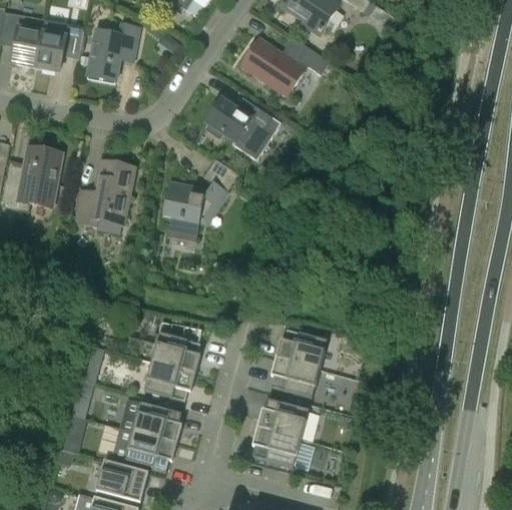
[(184,10),(191,0),(169,0),(184,10)]
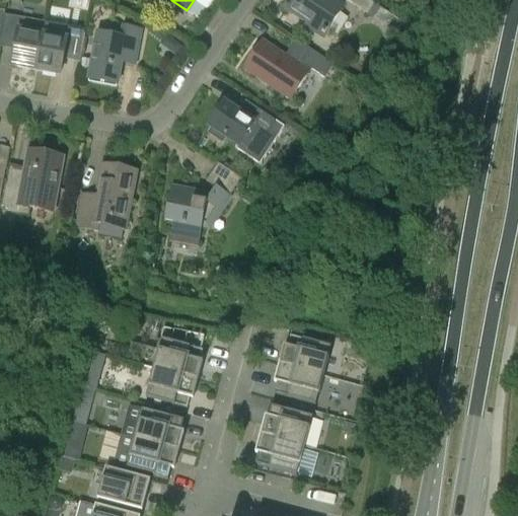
[(207,7),(197,0),(194,0),(187,10),(200,18),(207,7)]
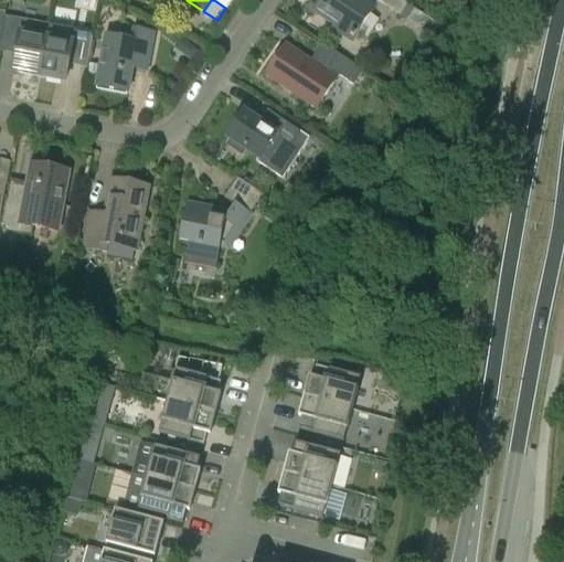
[(311,0),(307,7),(352,36),(373,6),(364,0),(311,0)]
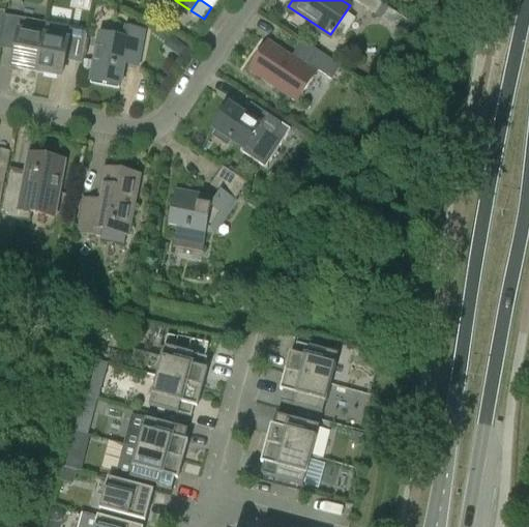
[(355,0),(375,12),(381,2),(378,0),(355,0)]
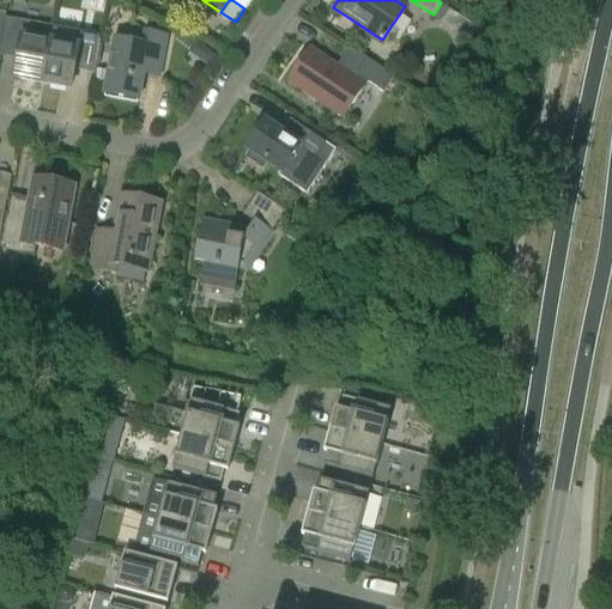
[(4,16),(0,31),(0,42),(18,46),(16,58),(13,75),(42,80),(49,38),(53,24),(35,20),(4,16)]
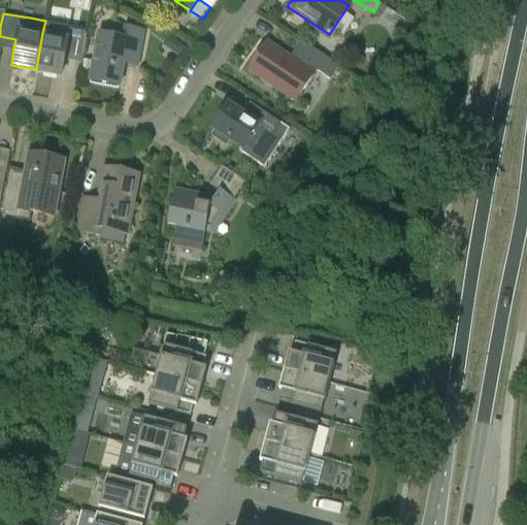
[(42,33),(36,69),(59,74),(62,59),(64,50),(81,53),(86,29),(58,24),(45,21),(42,33)]
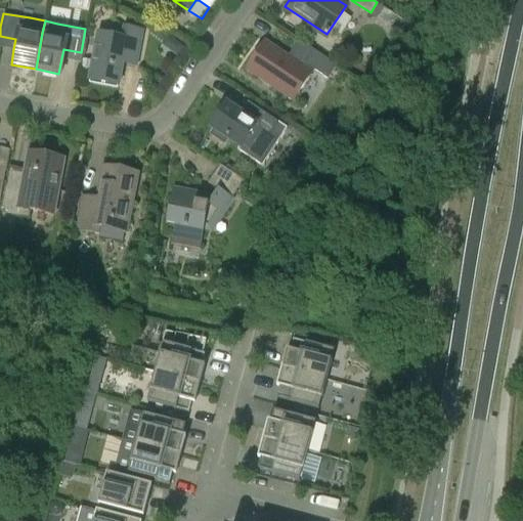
[(118,84),(122,62),(124,53),(136,56),(141,29),(124,26),(122,37),(99,33),(99,30),(98,30),(89,79),(118,84)]
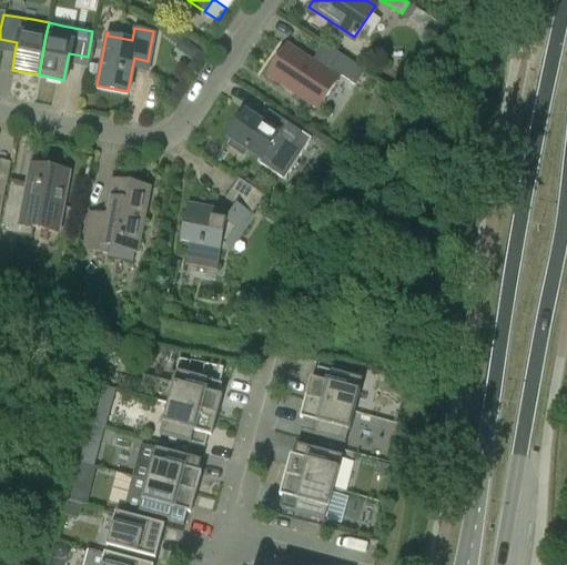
[(322,41),(310,60),(284,43),(265,73),(316,107),(335,77),(338,72),(354,83),(364,69),(338,51),(322,41)]
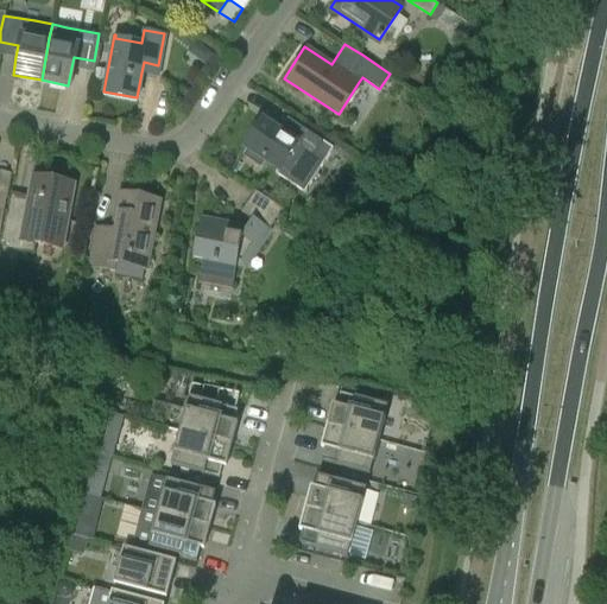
[(260,119),(244,145),(277,167),(274,172),(303,191),(333,147),(321,140),(286,116),(277,131),(260,119)]
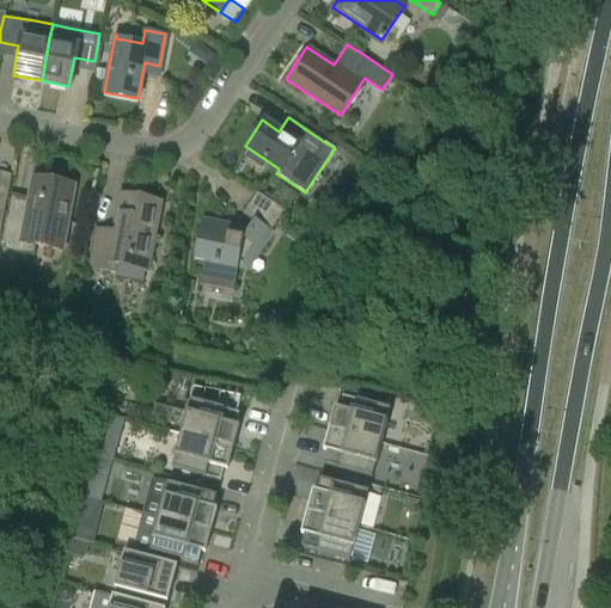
[(360,178),(373,188),(382,177),(377,174),(367,167),(360,178)]
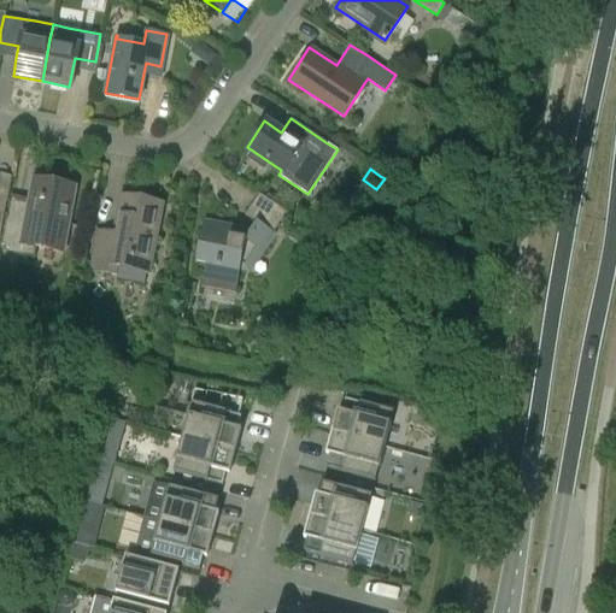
[(0,248),(34,253),(36,239),(62,242),(71,183),(34,177),(27,213),(6,211),(0,248)]
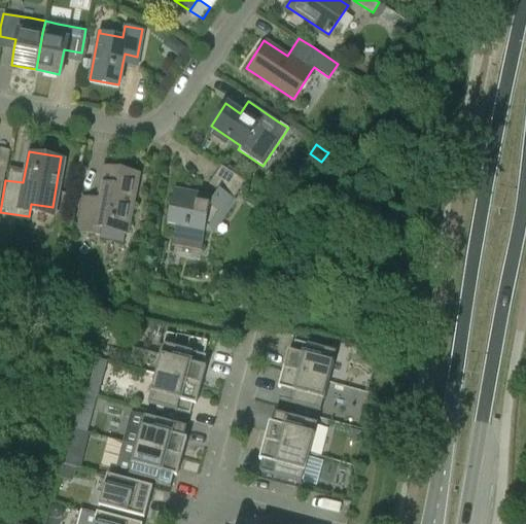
[(76,228),(99,232),(98,238),(123,242),(125,231),(137,171),(104,164),(97,197),(83,195),(76,228)]
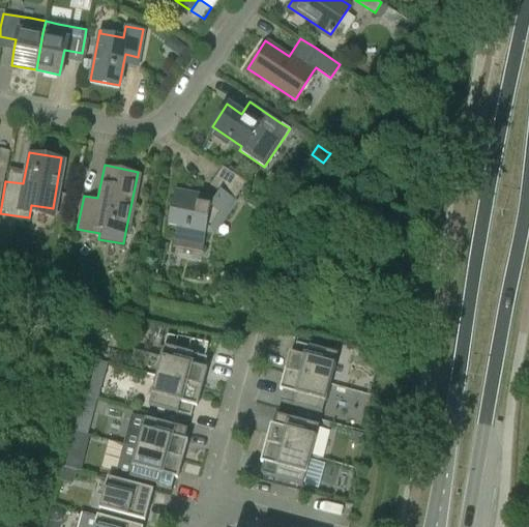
[(218,189),(213,196),(174,187),(167,223),(174,225),(171,243),(201,250),(205,228),(208,229),(217,215),(223,216),(246,181),(221,165),(208,182),(218,189)]
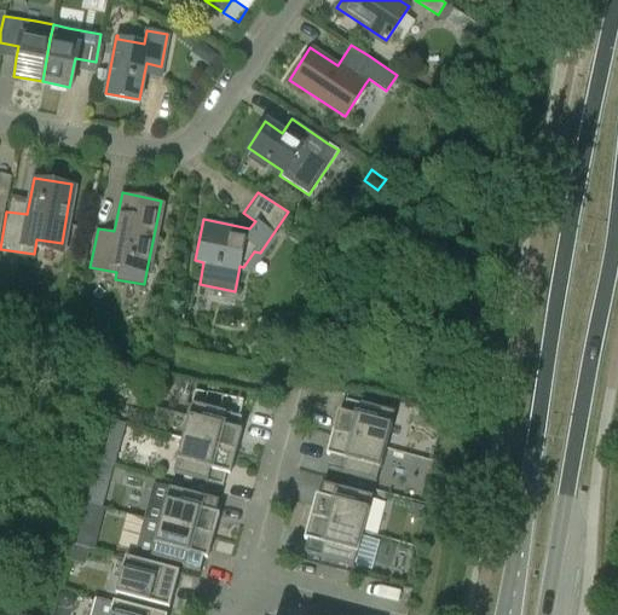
[(183,436),(236,451),(242,429),(238,428),(241,416),(240,415),(244,398),(195,387),(191,401),(192,402),(183,436)]
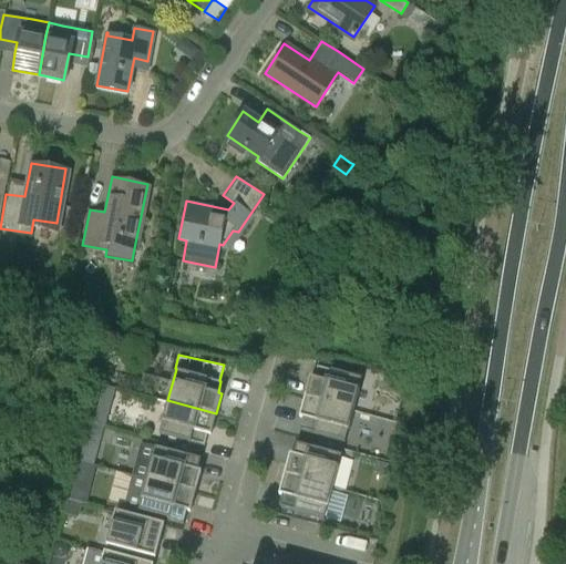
[(305,396),(353,409),(361,377),(317,365),(314,377),(310,376),(305,396)]
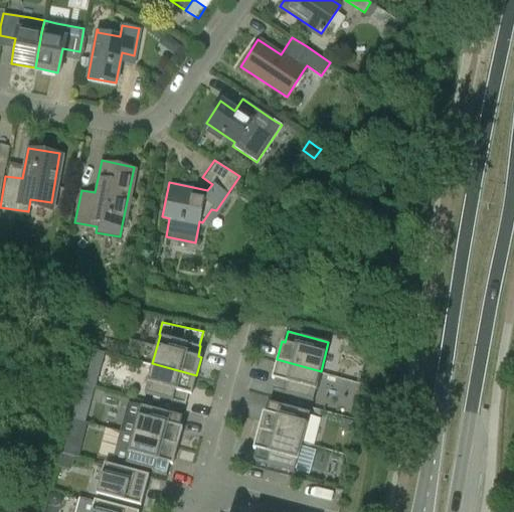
[(104,361),(106,351),(95,348),(92,358),(104,361)]
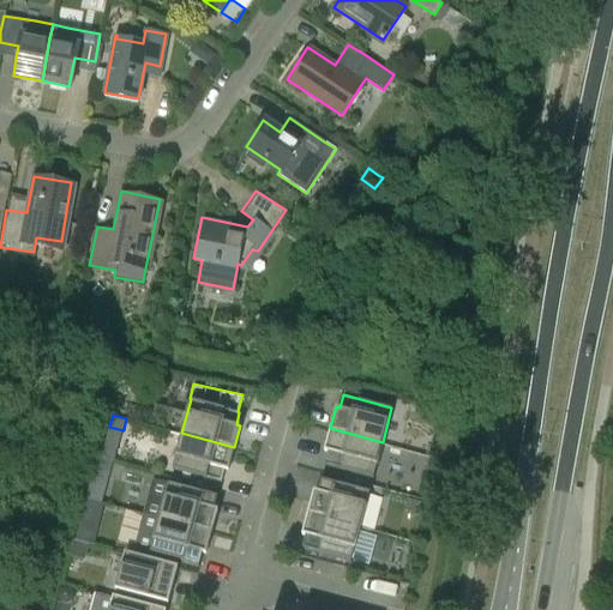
[(373,476),(383,442),(330,428),(324,450),(328,451),(324,463),(373,476)]
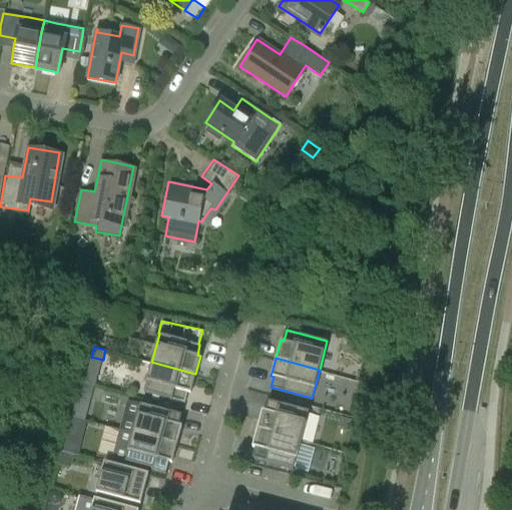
[(195,374),(151,362),(144,391),(184,402),(187,391),(190,392),(195,374)]
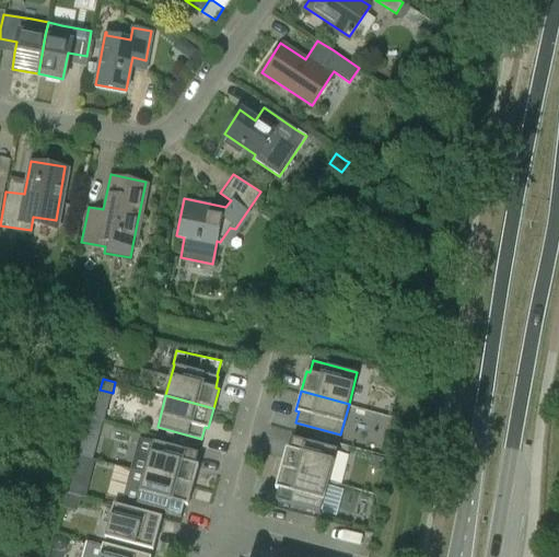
[(90,417),(86,430),(101,433),(104,420),(90,417)]
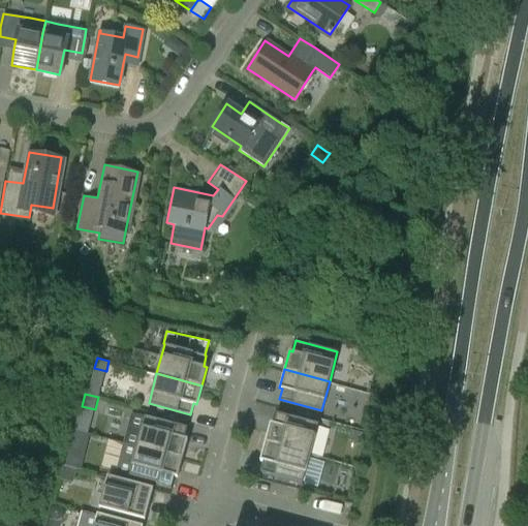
[(187,438),(184,437),(187,427),(131,412),(123,441),(182,458),(187,438)]
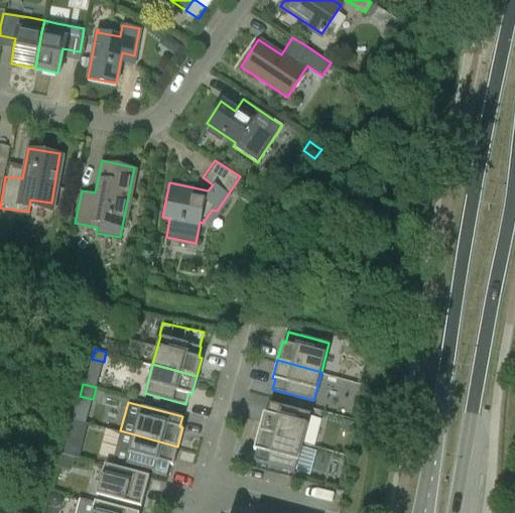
[(258,430),(302,441),(310,413),(269,402),(266,412),(263,411),(258,430)]
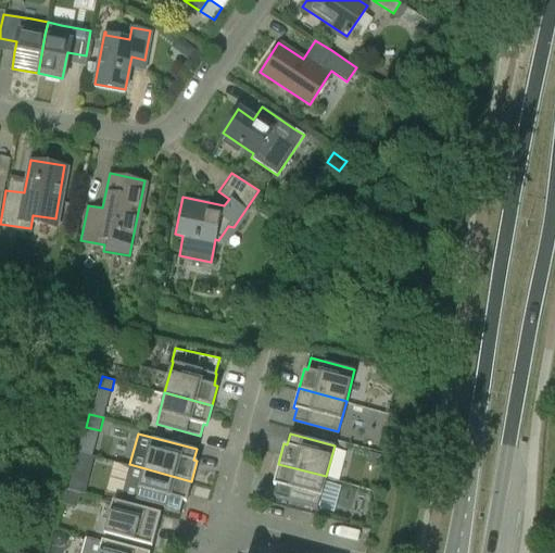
[(368,451),(366,461),(379,464),(380,454),(368,451)]
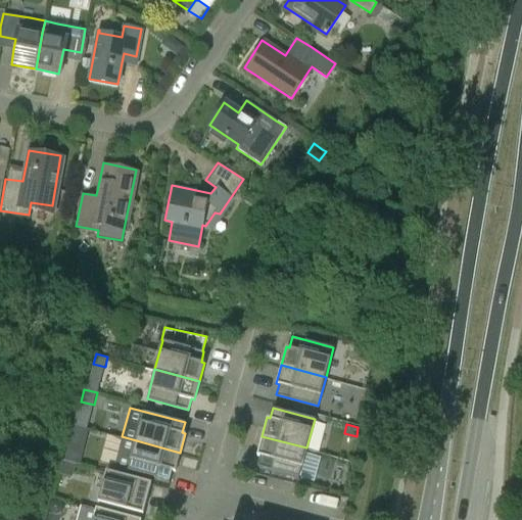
[(113,466),(128,469),(170,480),(172,470),(175,471),(180,453),(122,436),(113,466)]
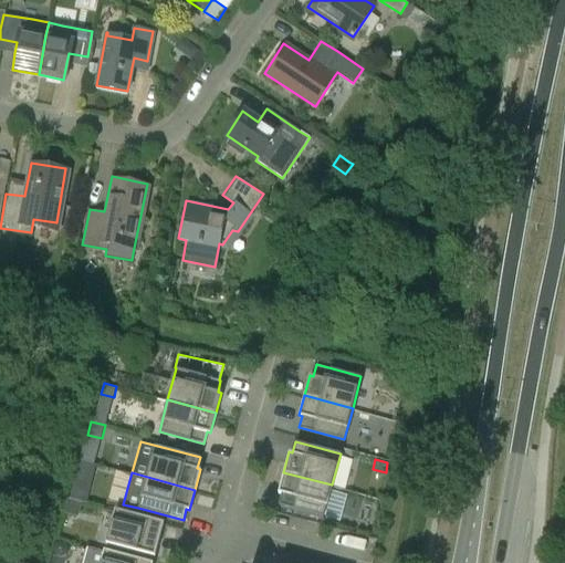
[(278,492),(281,493),(279,504),(323,517),(332,485),(283,472),(278,492)]
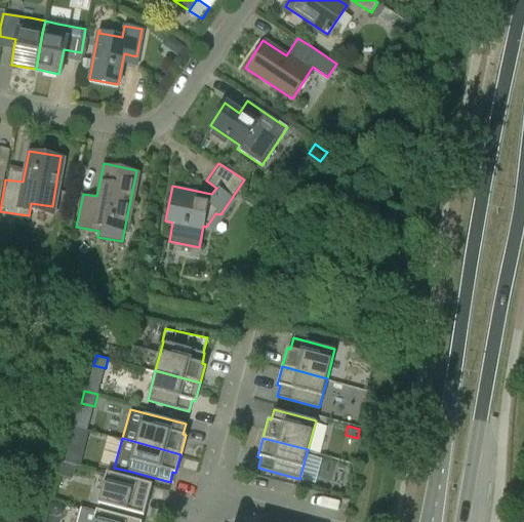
[(84,454),(69,450),(66,462),(81,466),(84,454)]
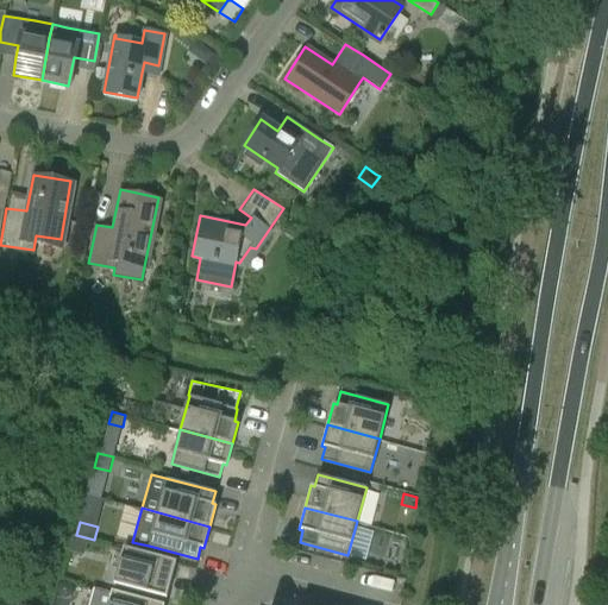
[(79,552),(83,548),(87,537),(76,535),(73,534),(69,549),(79,552)]
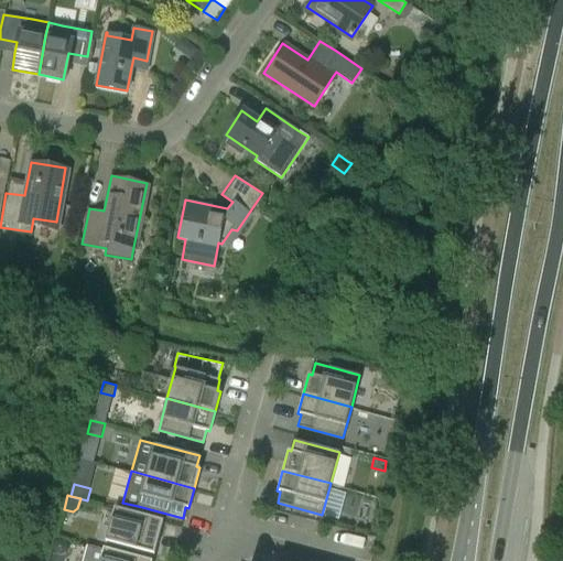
[(115,508),(106,540),(153,553),(162,520),(115,508)]
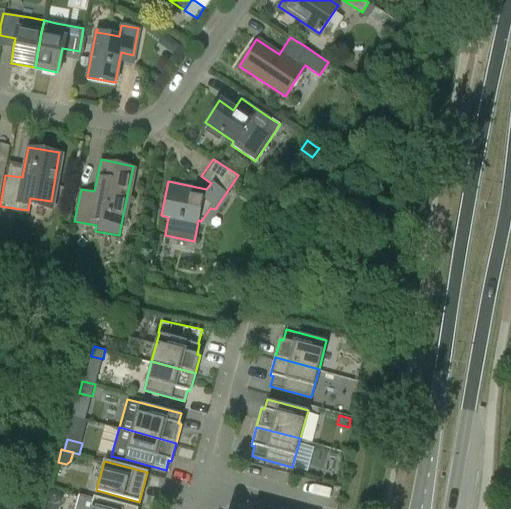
[(47,495),(50,501),(57,502),(61,497),(58,490),(51,490),(47,495)]
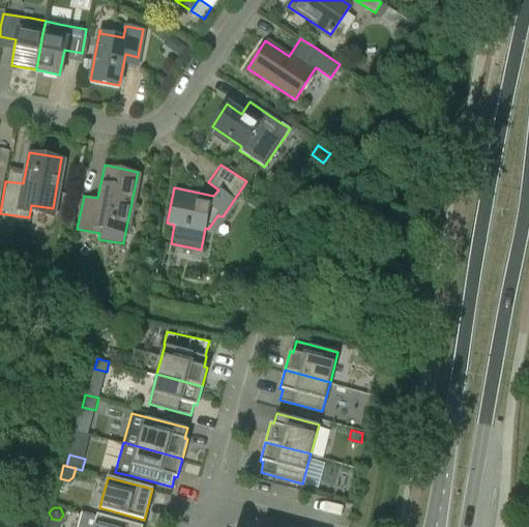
[(142,526),(97,515),(82,510),(77,526),(142,526)]
